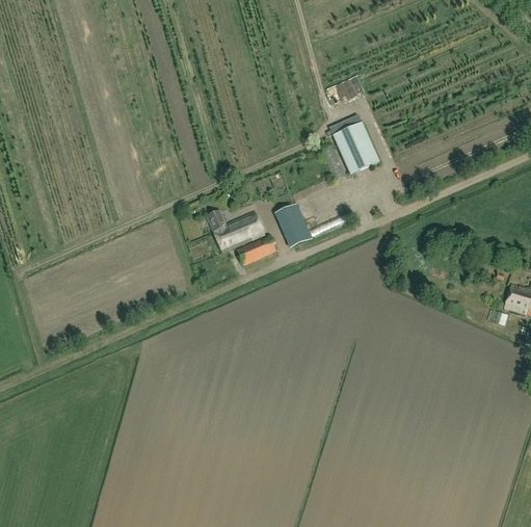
[(361,121),(332,133),(349,172),(378,159),(361,121)]
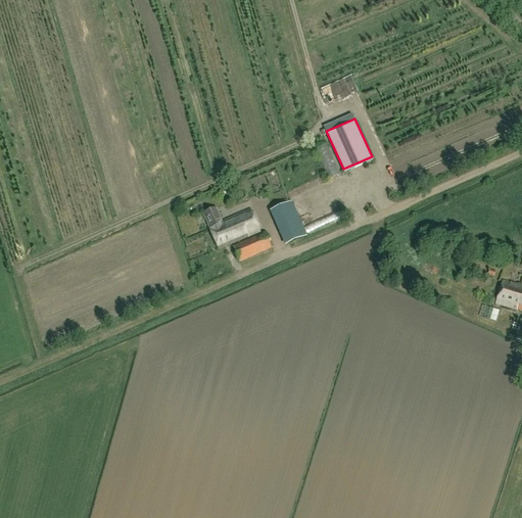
[(272,206),(286,240),(304,231),(290,198),(272,206)]
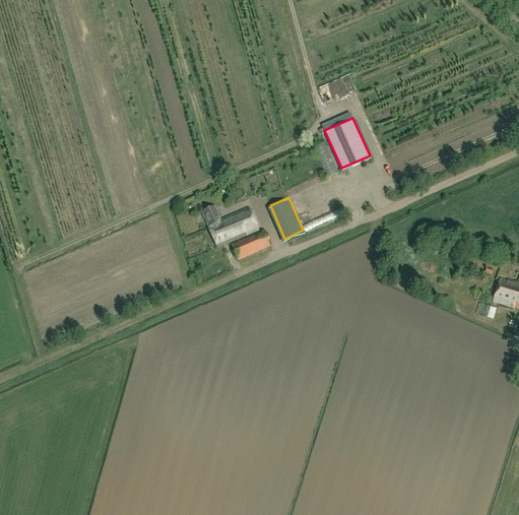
[(213,203),(201,208),(216,244),(257,226),(248,204),(219,216),(213,203)]
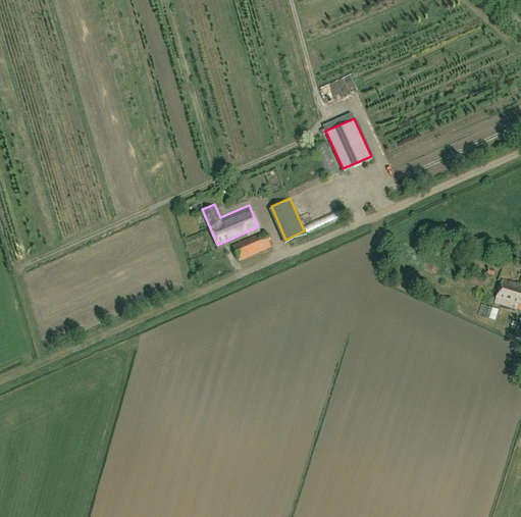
[(231,242),(239,258),(271,243),(264,227),(231,242)]
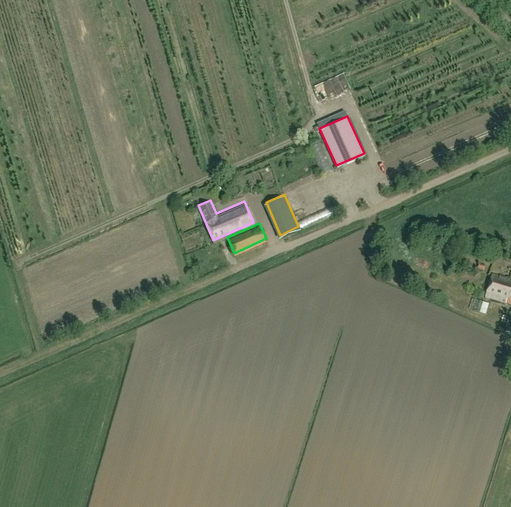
[(491,269),(484,292),(510,300),(510,275),(506,273),(506,274),(491,269)]
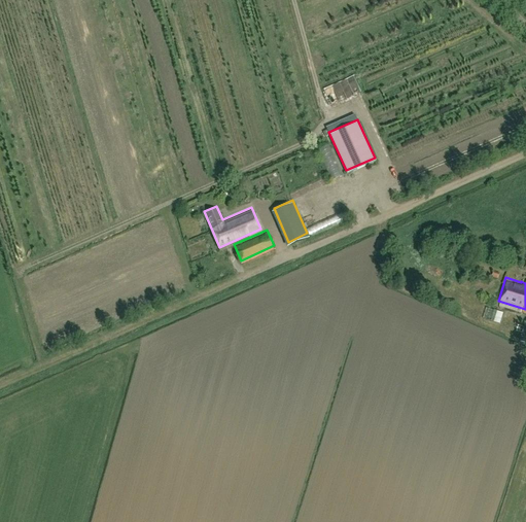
[(488,307),(488,315),(500,315),(500,307),(488,307)]
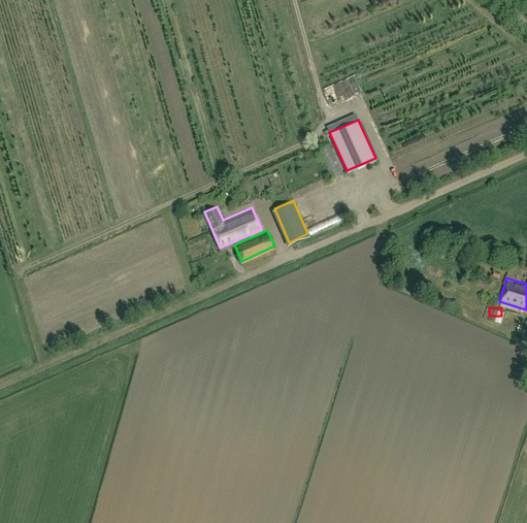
All buildings are outlined.
